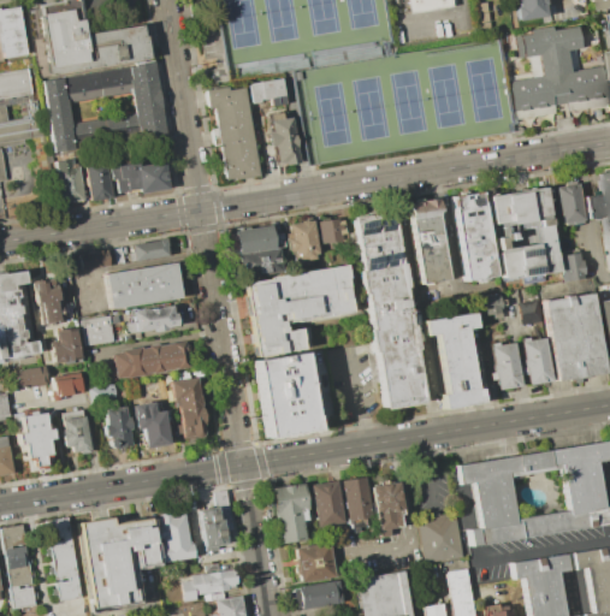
[(59,0),(30,5),(42,78),(152,60),(146,25),(87,35),(81,0),(59,0)]
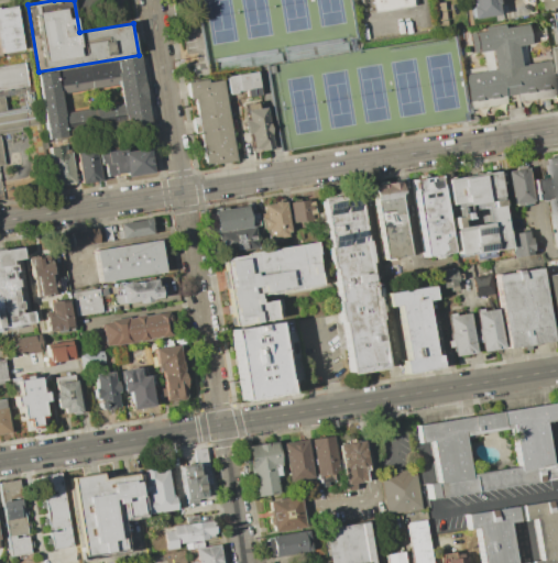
[(83,0),(127,0),(131,19),(117,21),(115,7),(85,12),(83,0)]
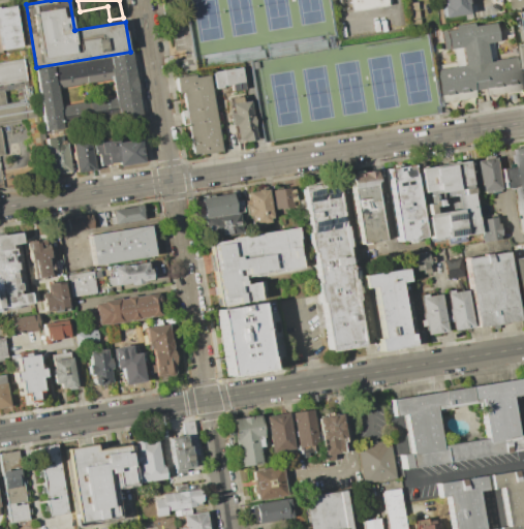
[(187,0),(198,69),(253,60),(267,143),(444,114),(431,32),(340,48),(332,0),(187,0)]
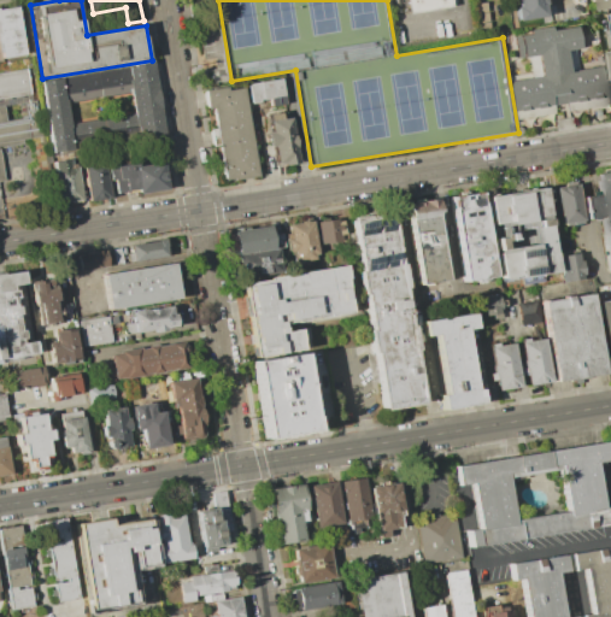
[(411,0),(459,0),(460,3),(457,3),(457,6),(413,13),(411,0)]
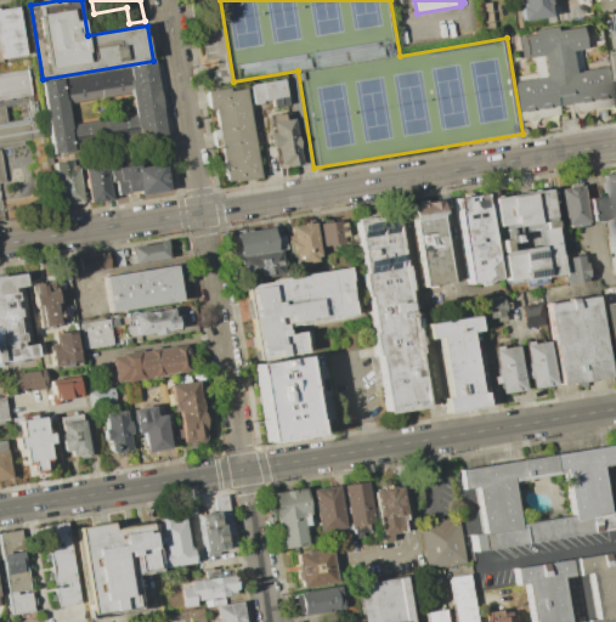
[(554,16),(552,0),(521,0),(525,21),(554,16)]
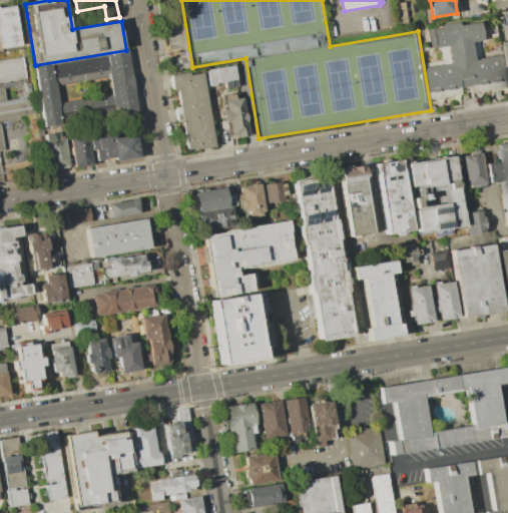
[(408,2),(411,22),(403,24),(400,3),(408,2)]
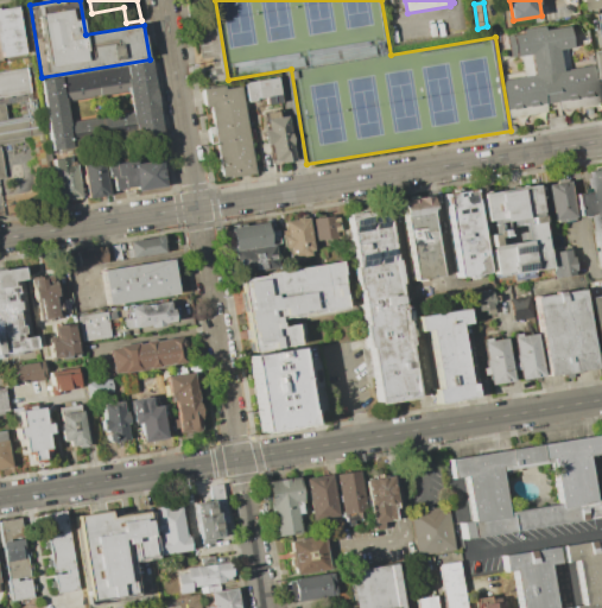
[(0,7),(0,37),(4,56),(0,56),(0,59),(31,55),(21,6),(2,10),(1,7),(0,7)]
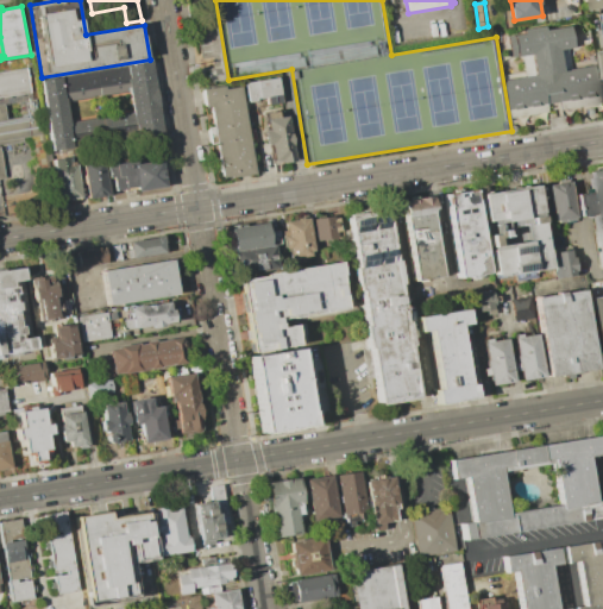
[(550,30),(580,25),(584,48),(573,49),(577,69),(600,66),(602,79),(602,105),(566,110),(565,102),(552,105),(553,112),(513,118),(507,80),(531,76),(527,57),(516,58),(513,36),(529,33),(528,30),(550,26),(550,30)]
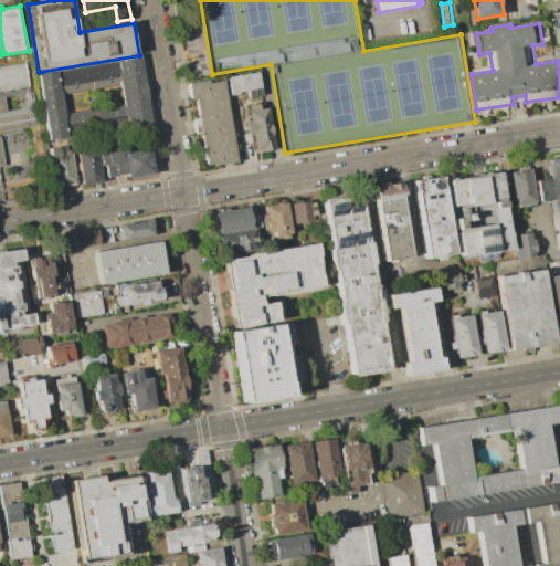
[(42,75),(53,140),(133,127),(134,130),(157,127),(145,55),(127,59),(127,61),(42,75)]
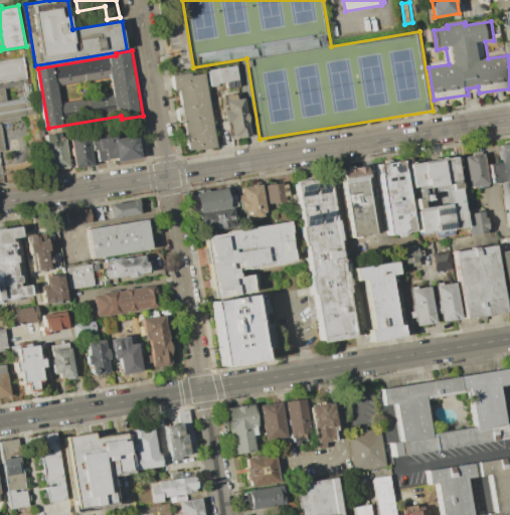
[(0,61),(27,57),(31,84),(34,83),(39,115),(23,117),(24,120),(4,123),(9,150),(0,151),(0,61)]
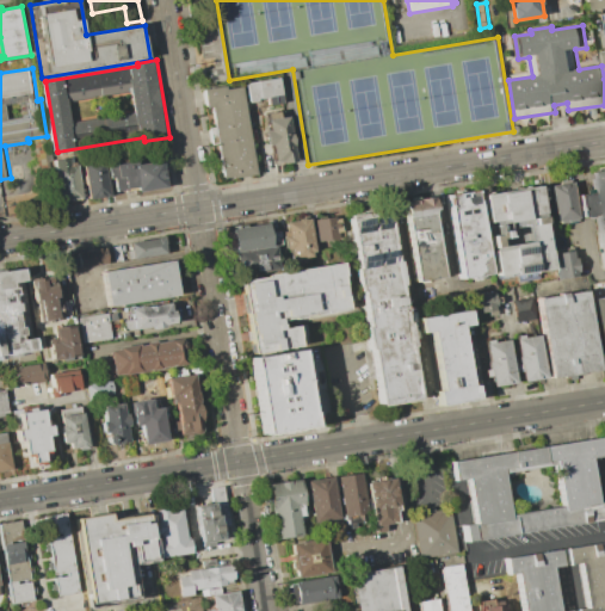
[(251,84),(283,79),(286,103),(273,105),(272,98),(261,99),(263,102),(254,103),(251,84)]
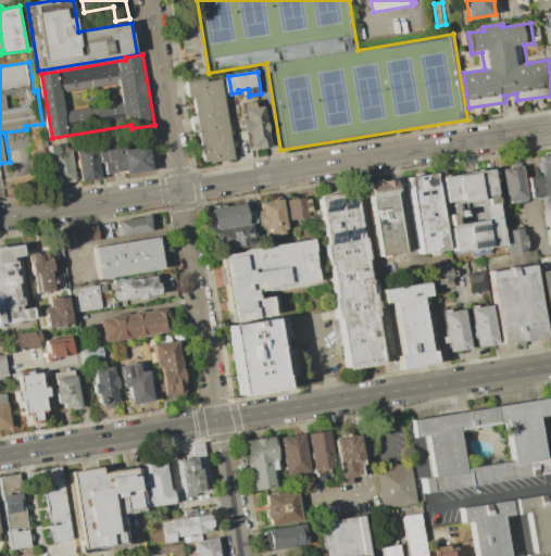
[(208,163),(197,99),(192,99),(189,83),(209,79),(210,83),(224,80),(237,159),(215,163),(215,161),(208,163)]
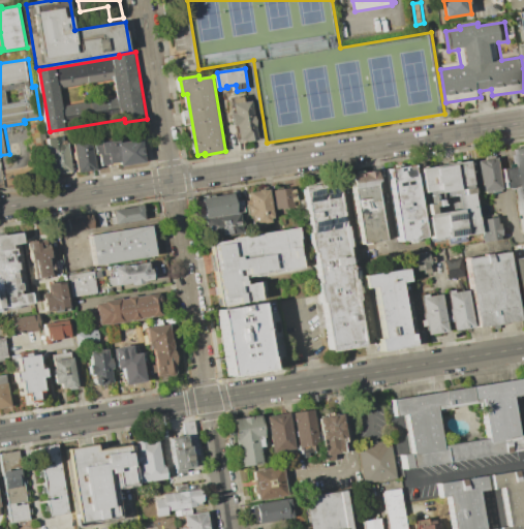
[(246,101),(252,100),(259,141),(248,142),(247,138),(241,139),(239,125),(235,126),(233,115),(237,114),(234,98),(245,97),(246,101)]
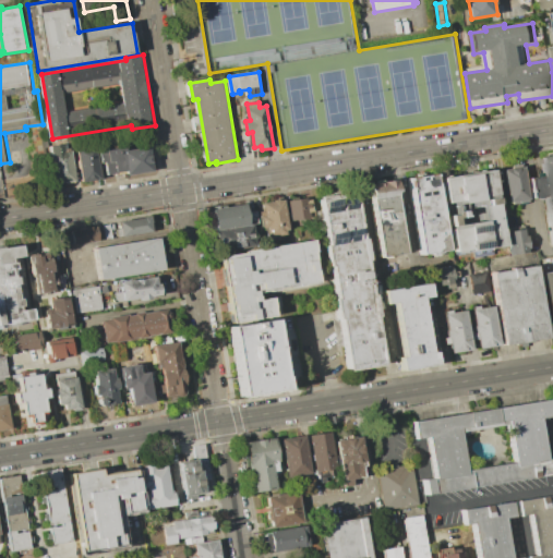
[(80,181),(73,145),(52,149),(59,184),(80,181)]
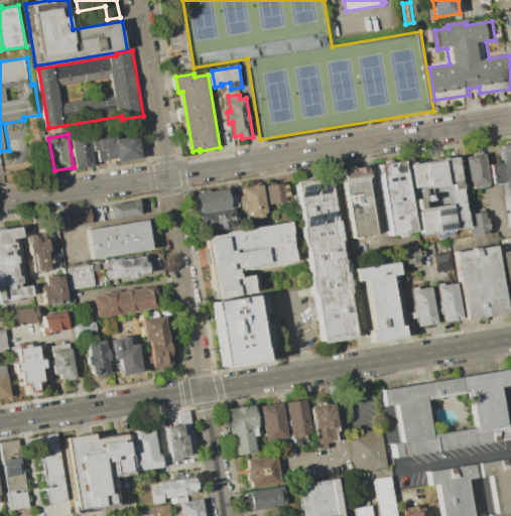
[(94,136),(96,152),(100,151),(102,162),(119,158),(120,163),(144,158),(140,135),(119,139),(119,136),(103,139),(102,135),(94,136)]
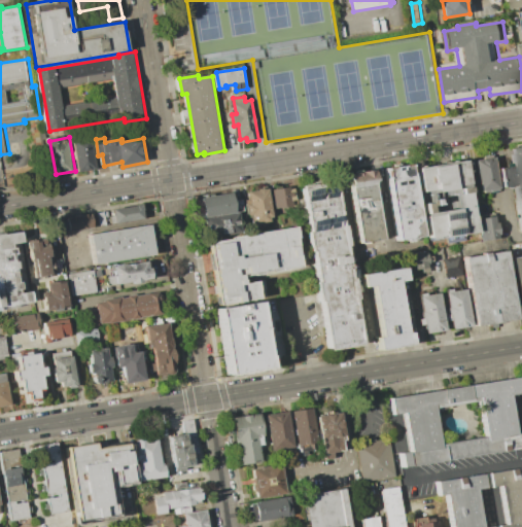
[(75,142),(80,173),(99,169),(94,139),(75,142)]
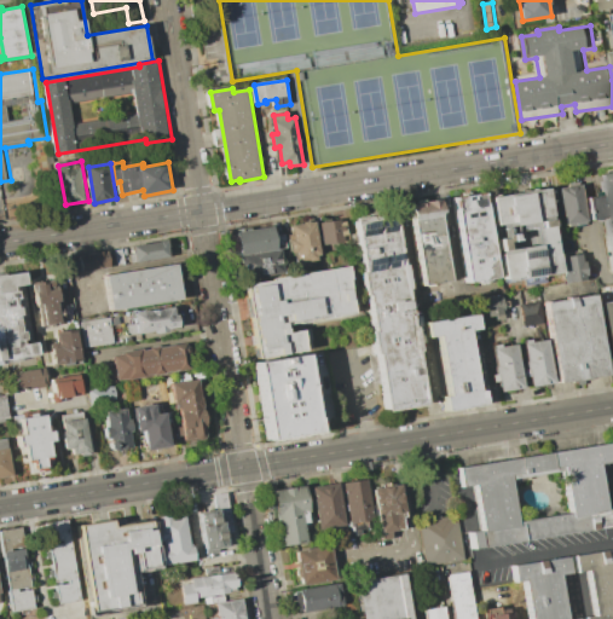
[(605,175),(612,174),(612,227),(611,219),(599,221),(595,197),(607,195),(605,175)]
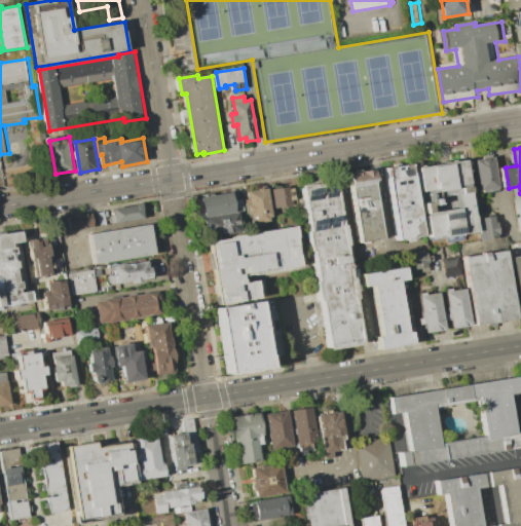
[(478,159),(482,191),(500,188),(495,157),(478,159)]
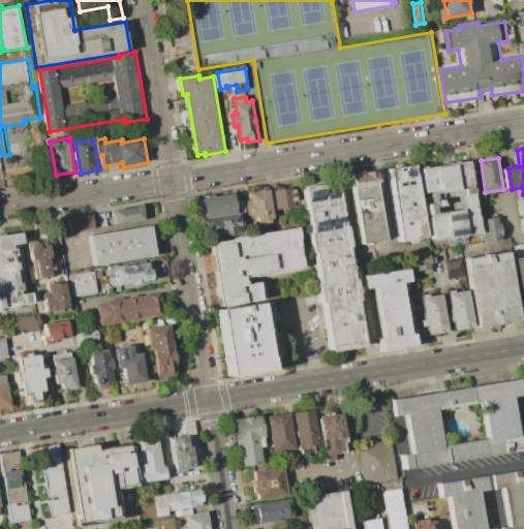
[(423,169),(471,161),(483,232),(434,240),(423,169)]
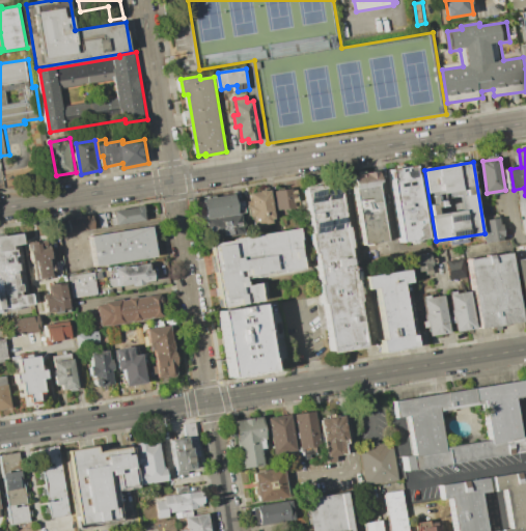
[(392,170),(418,166),(430,238),(404,242),(392,170)]
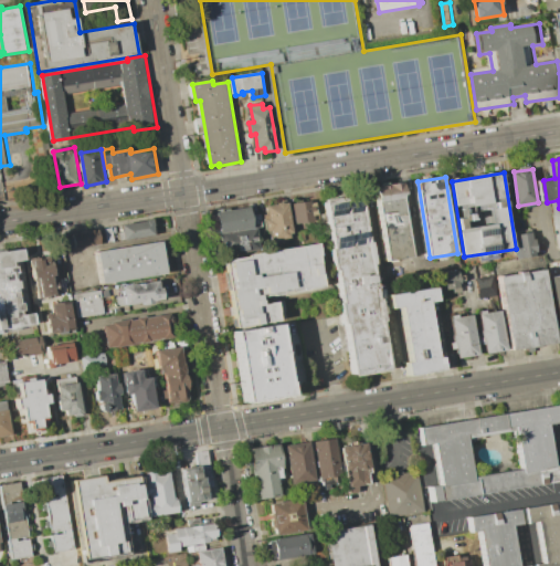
[(377,188),(403,184),(414,258),(388,262),(377,188)]
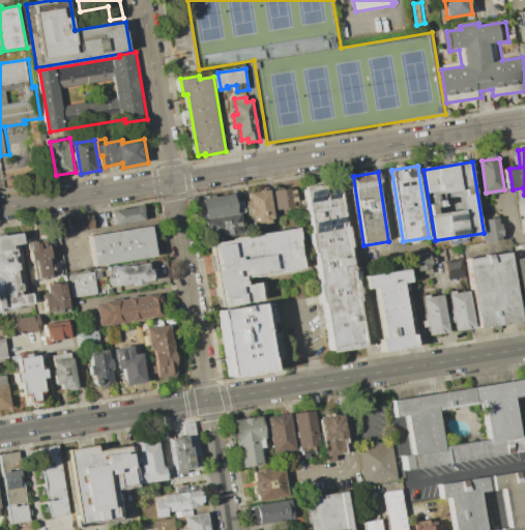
[(318,254),(316,254),(313,234),(315,233),(308,188),(343,182),(350,228),(351,228),(354,247),(353,247),(358,281),(360,281),(363,301),(361,301),(369,348),(334,353),(330,327),(323,328),(319,303),(324,302),(321,284),(323,284),(318,254)]
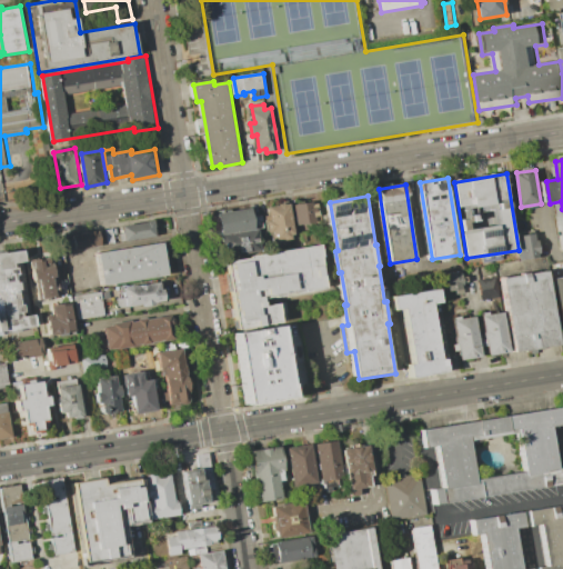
[(317,205),(320,203),(322,217),(318,217),(319,223),(300,226),(297,205),(315,201),(317,205)]
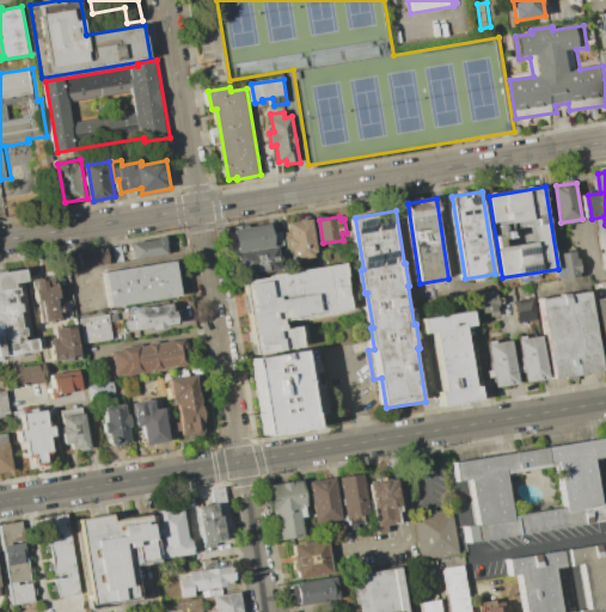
[(310,220),(314,219),(319,252),(317,252),(317,258),(297,261),(292,222),(301,221),(304,220),(308,219),(310,220)]
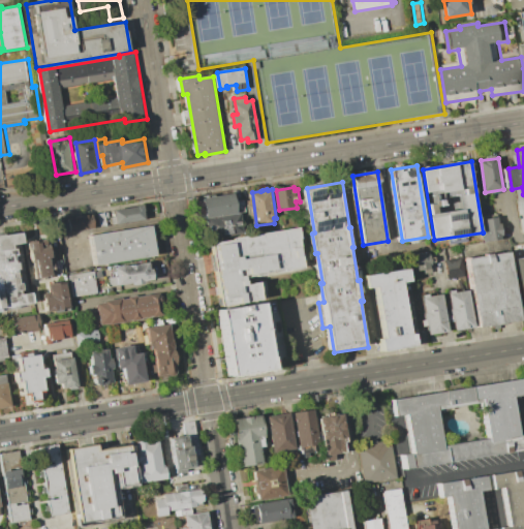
[(240,214),(243,214),(246,235),(211,240),(205,198),(237,194),(240,214)]
